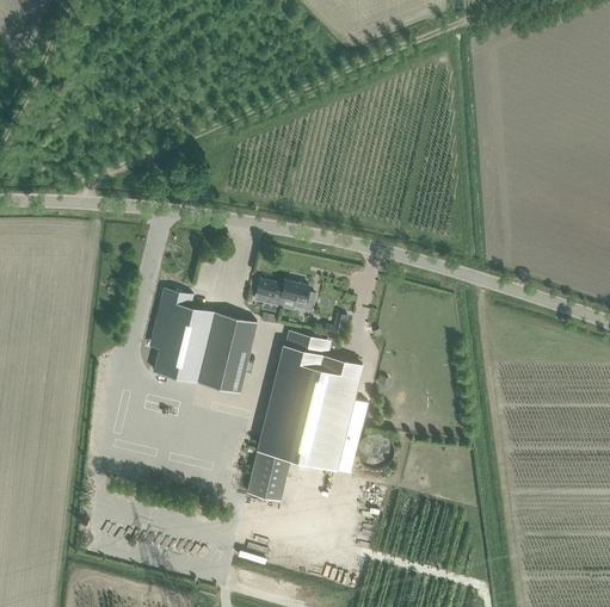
[(308,291),(308,287),(283,282),(282,287),(275,286),(275,284),(259,280),(254,302),(281,308),(283,297),(295,299),(294,308),(310,313),(315,293),(308,291)]
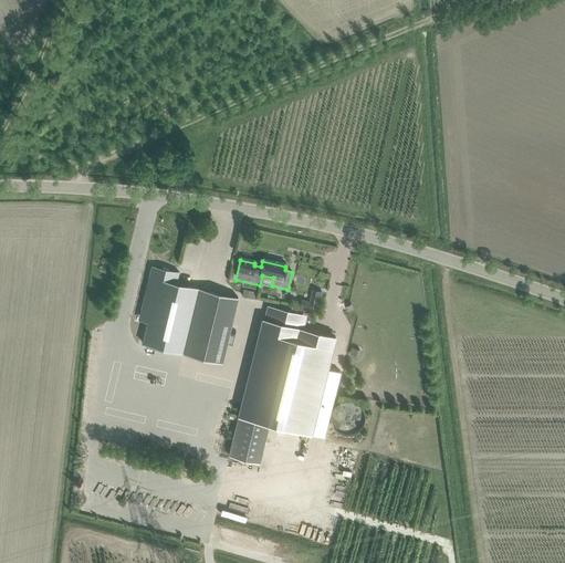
[(178,274),(150,268),(138,316),(147,319),(140,345),(181,355),(188,329),(197,290),(176,285),(178,274)]
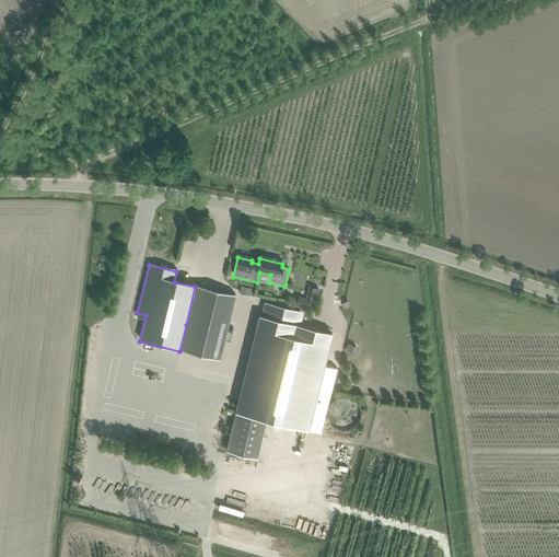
[(181,351),(219,361),(234,297),(196,288),(181,351)]
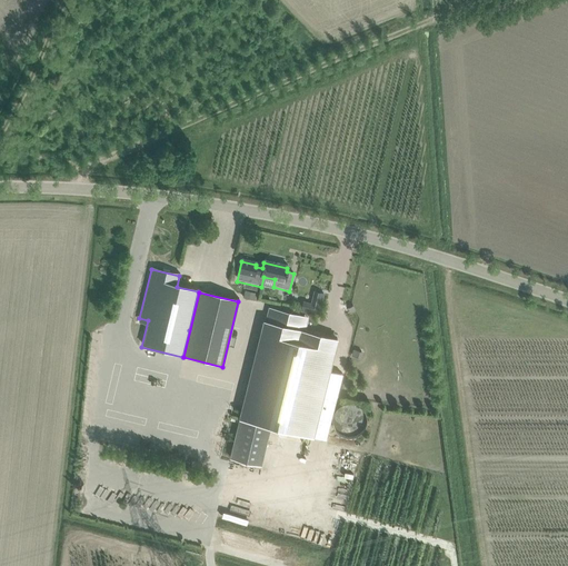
[(314,438),(338,341),(290,329),(294,316),(270,310),(267,324),(266,323),(240,419),(271,427),(314,438)]
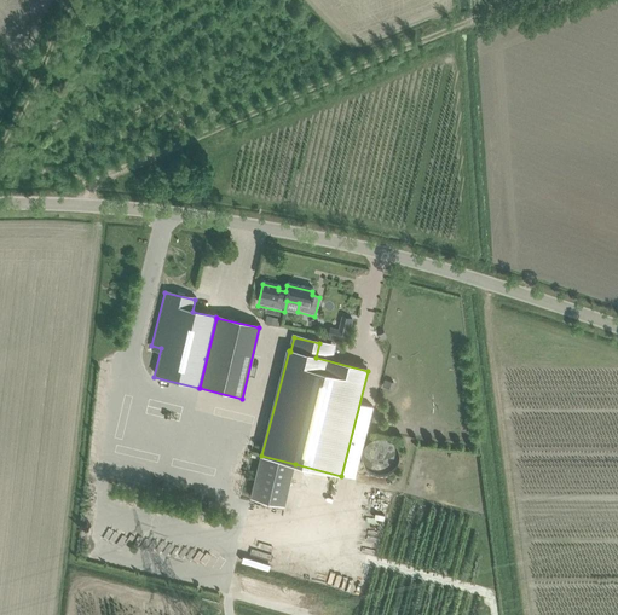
[(359,457),(361,463),(363,468),(368,473),(373,475),(379,476),(385,475),(390,471),(394,468),(397,462),(398,456),(397,451),(394,445),(390,441),(385,437),(379,437),(373,439),(367,441),(363,445),(361,451),(359,457)]
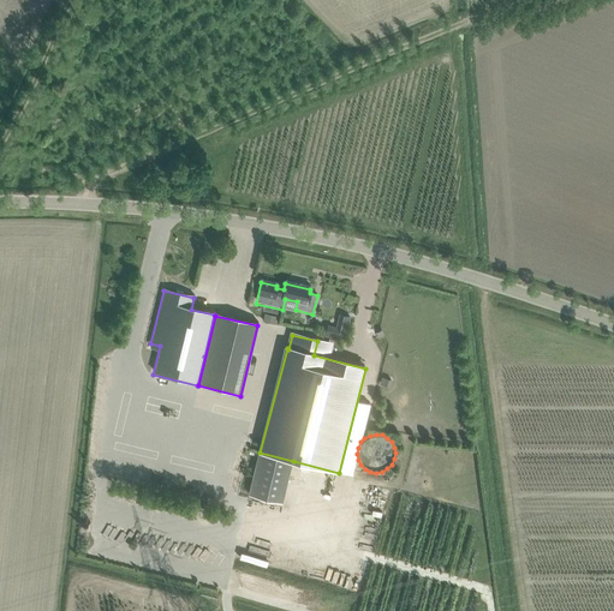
[(284,499),(293,461),(260,453),(250,491),(284,499)]
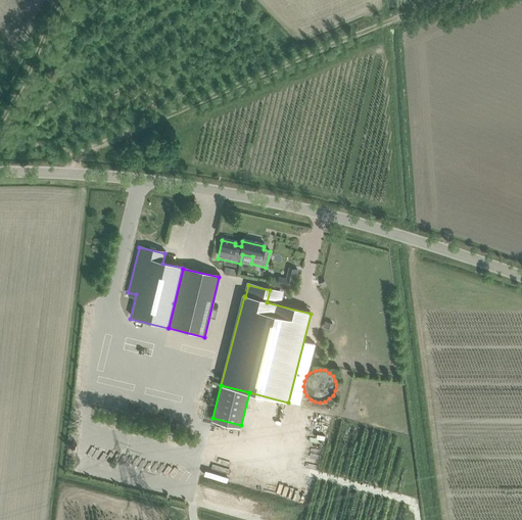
All buildings are outlined.
